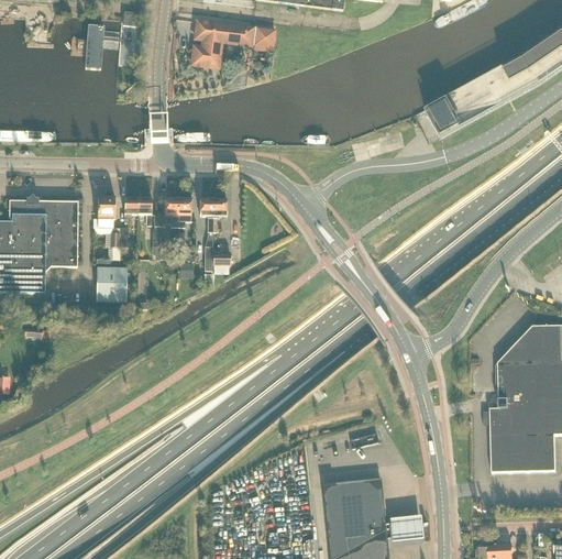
[(253,0),(337,11),(338,0),(381,0),(253,0)]
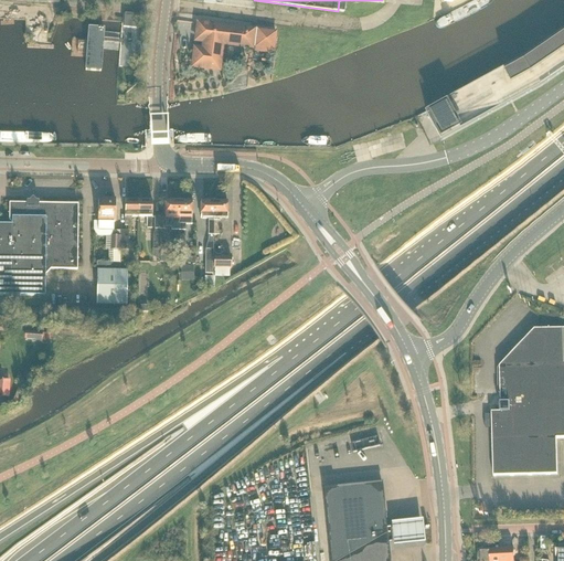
[(137,11),(124,10),(123,24),(136,25),(137,11)]
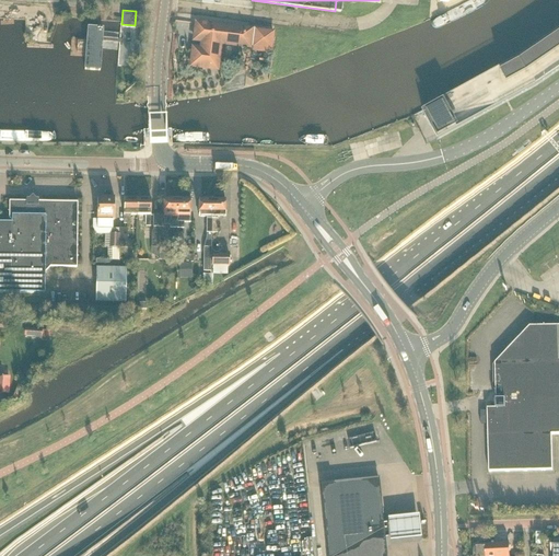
[(24,18),(0,15),(0,85),(37,88),(41,39),(22,38),(24,18)]
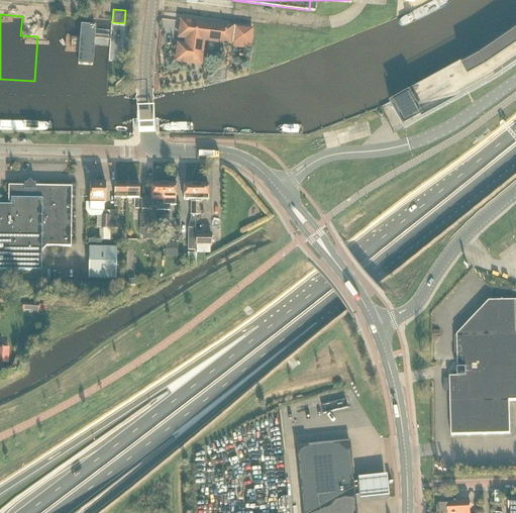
[(98,62),(106,63),(107,33),(106,23),(104,15),(102,15),(98,23),(97,33),(98,62)]
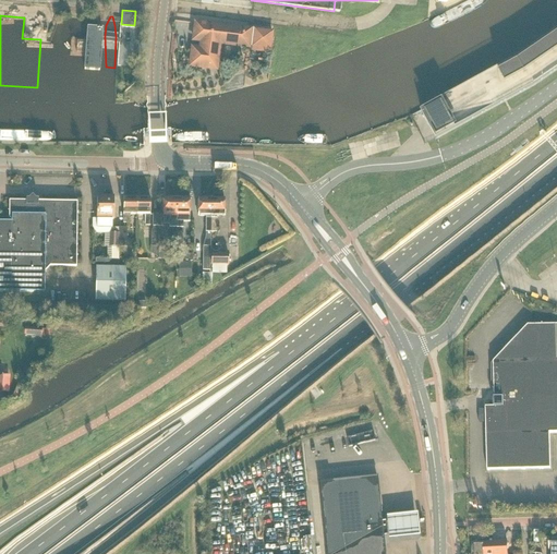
[(250,27),(194,20),(192,37),(200,38),(201,40),(201,44),(198,46),(193,45),(191,47),(189,63),(215,67),(217,48),(216,48),(217,40),(221,40),(223,43),(226,43),(229,41),(247,44),(250,27)]
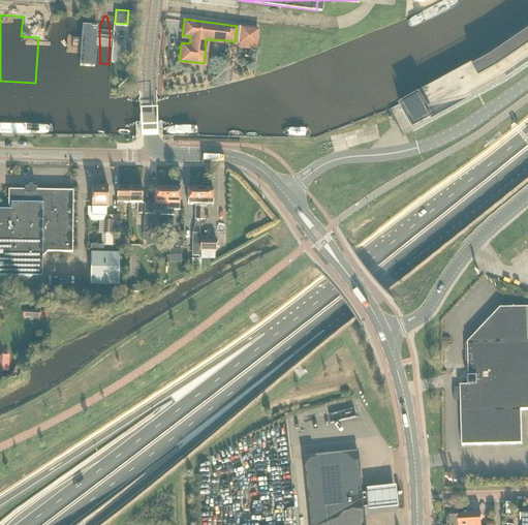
[(527,24),(489,52),(398,101),(412,127),(504,78),(527,61),(527,24)]
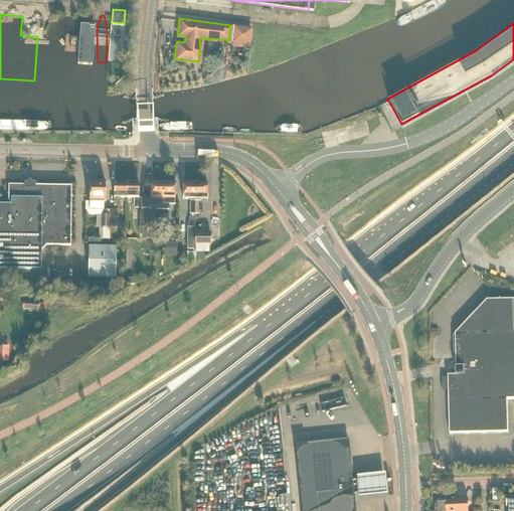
[(249,42),(251,27),(235,25),(233,40),(249,42)]
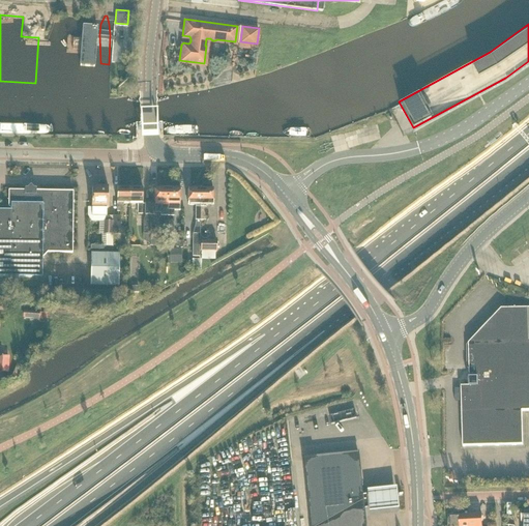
[(10,203),(10,207),(0,207),(0,273),(41,274),(41,250),(71,250),(72,188),(38,187),(38,185),(36,185),(34,183),(31,183),(29,185),(27,185),(27,187),(7,187),(7,203),(10,203)]
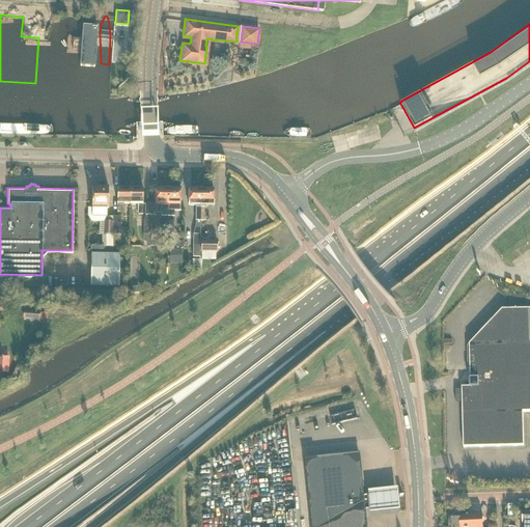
[(91,185),(91,205),(91,214),(105,214),(105,205),(108,205),(108,185),(91,185)]
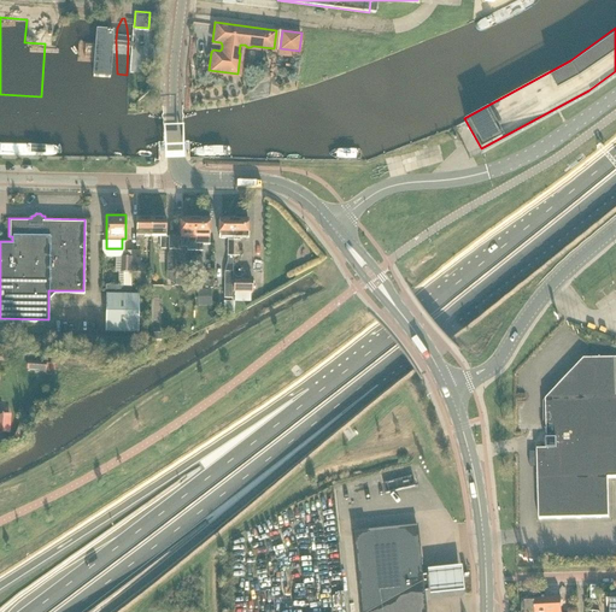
[(151,233),(151,215),(136,215),(136,242),(142,242),(142,233),(151,233)]
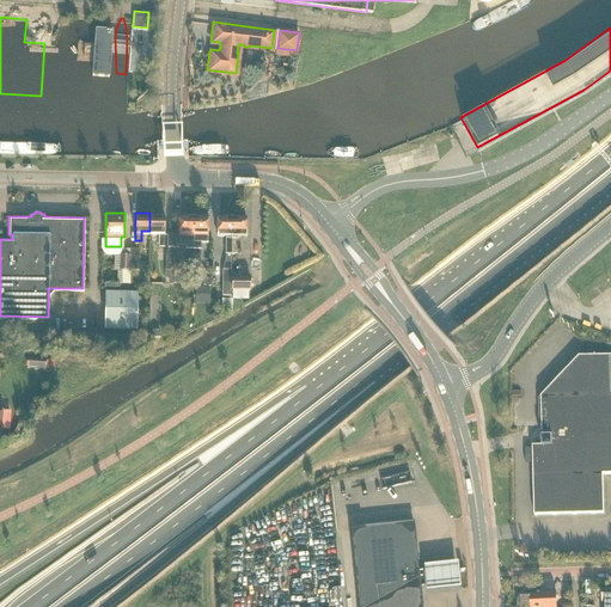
[(164,213),(150,213),(150,231),(158,231),(158,243),(164,243),(164,213)]
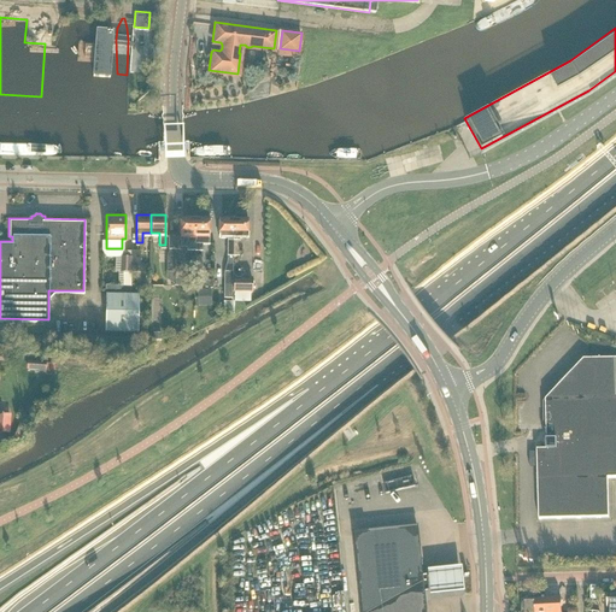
[(194,247),(194,215),(180,215),(180,234),(188,234),(188,235),(191,236),(191,240),(187,240),(187,247),(194,247)]
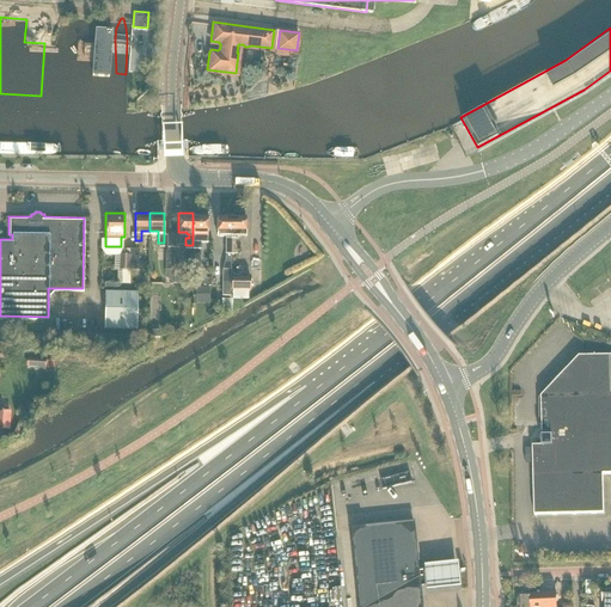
[(200,245),(201,238),(207,238),(207,214),(193,213),(193,245),(200,245)]
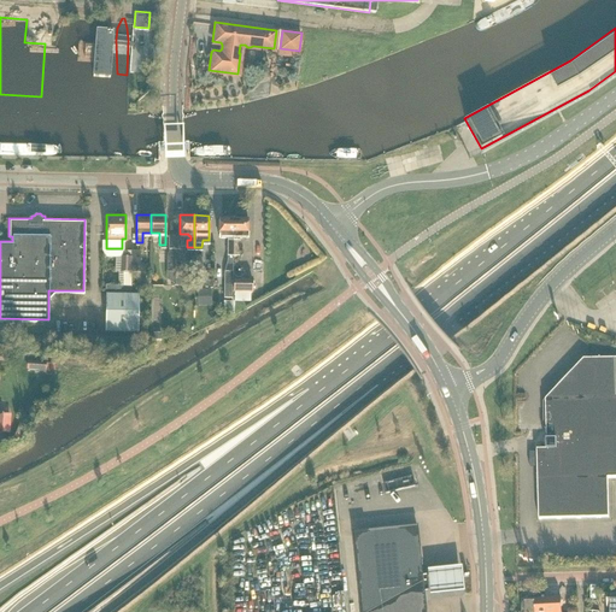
[(233,252),(234,216),(220,216),(218,235),(227,235),(226,252),(233,252)]
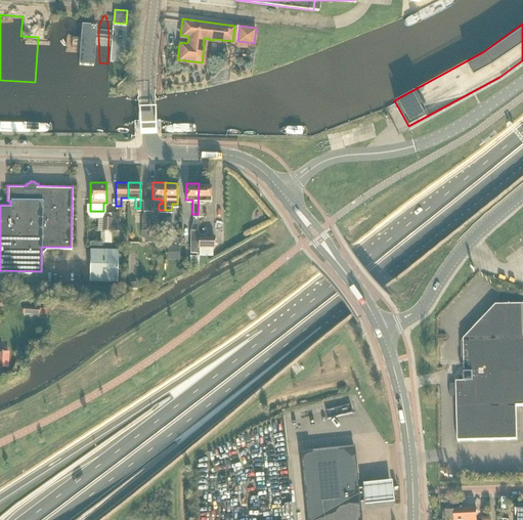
[(210,183),(199,183),(198,214),(203,214),(203,200),(210,200),(210,183)]
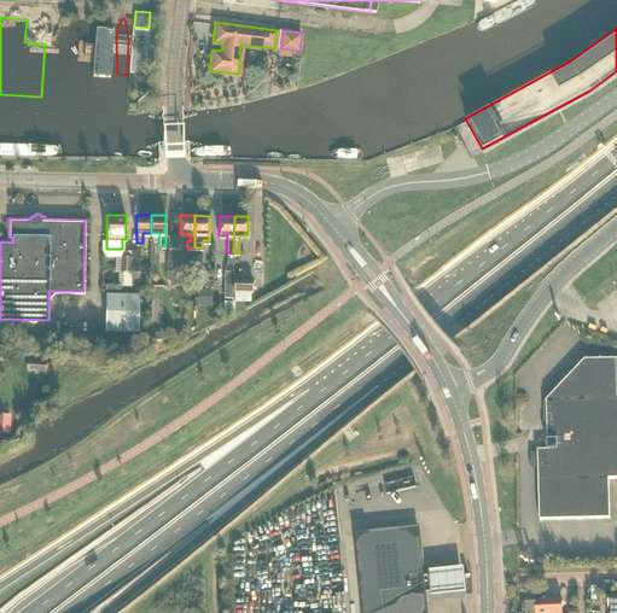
[(168,234),(168,250),(167,254),(166,268),(174,269),(174,247),(176,247),(176,234),(169,233),(168,234)]
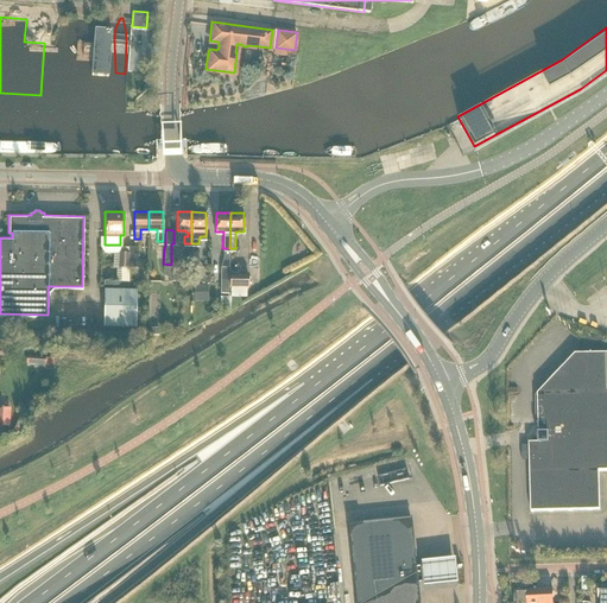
[(118,265),(119,265),(127,265),(128,265),(128,249),(118,249),(118,265)]
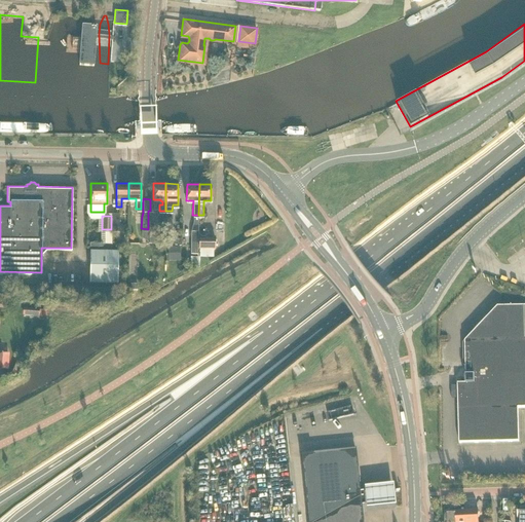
[(214,247),(214,236),(198,235),(197,246),(214,247)]
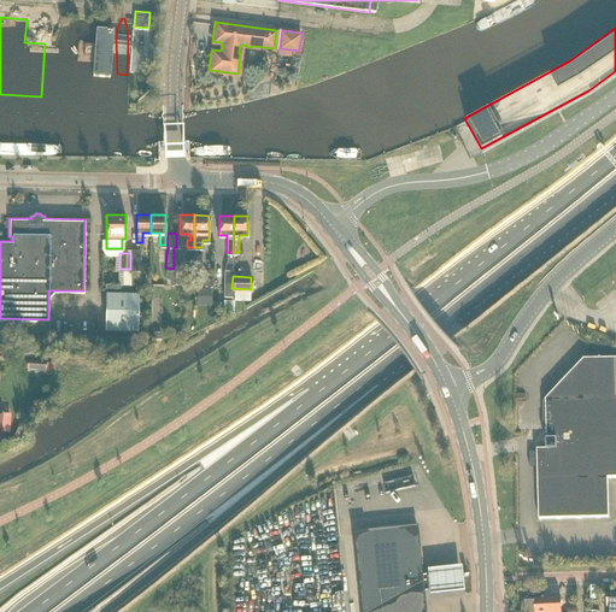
[(105,290),(104,329),(138,329),(139,292),(105,290)]
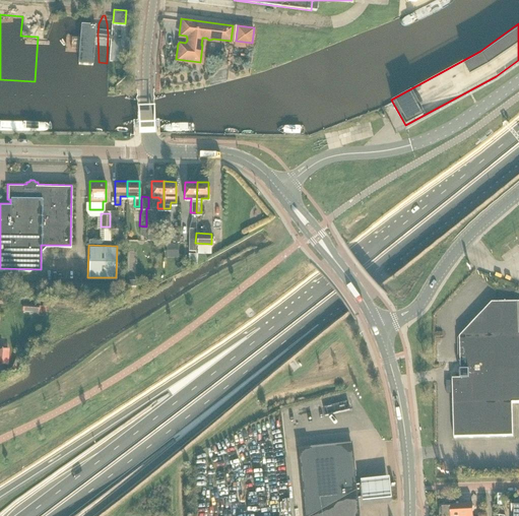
[(460,360),(461,376),(452,376),(453,435),(512,433),(511,400),(518,399),(518,299),(491,300),(459,334),(459,360),(460,360)]
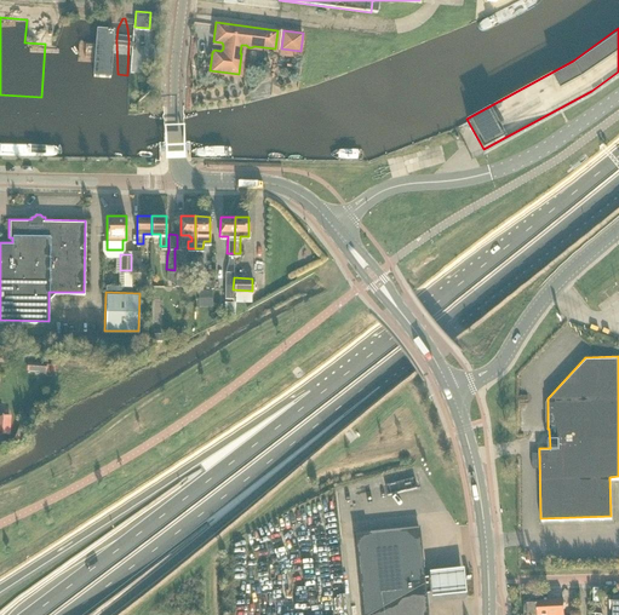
[(44,373),(45,361),(27,360),(26,368),(36,369),(36,372),(44,373)]
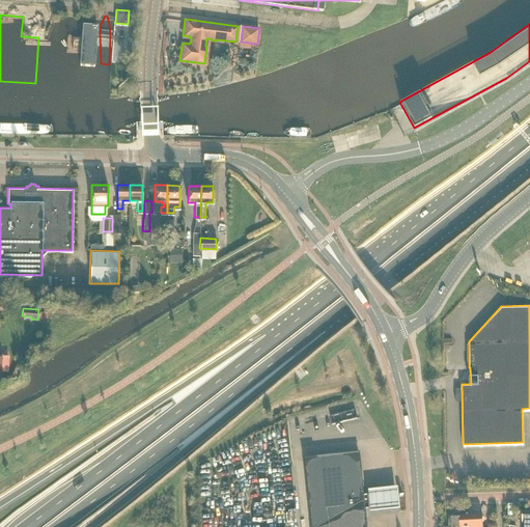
[(365,526),(363,505),(362,493),(358,450),(303,455),(310,526),(365,526)]
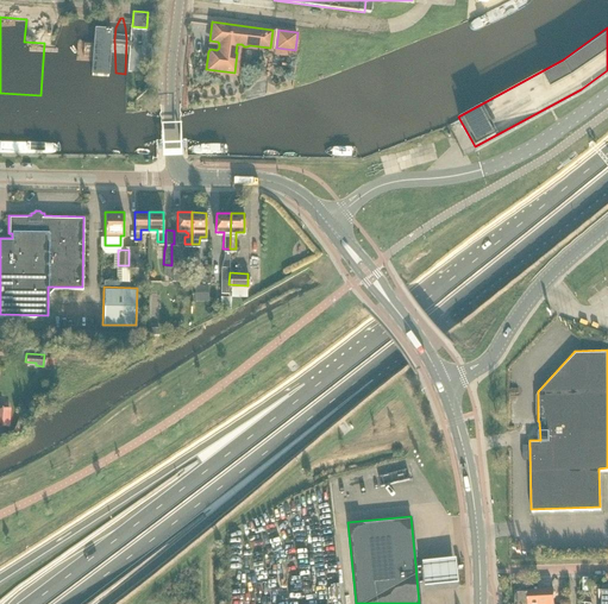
[(419,559),(421,583),(424,583),(437,582),(450,580),(453,579),(451,557),(447,557),(434,558),(422,559),(419,559)]
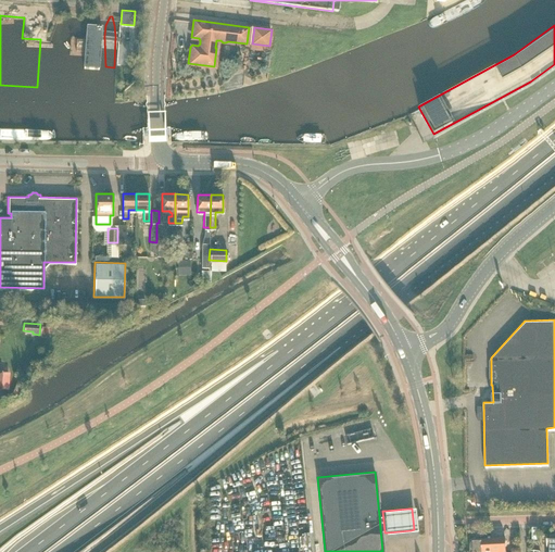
[(469,537),(469,551),(504,551),(504,535),(469,537)]
